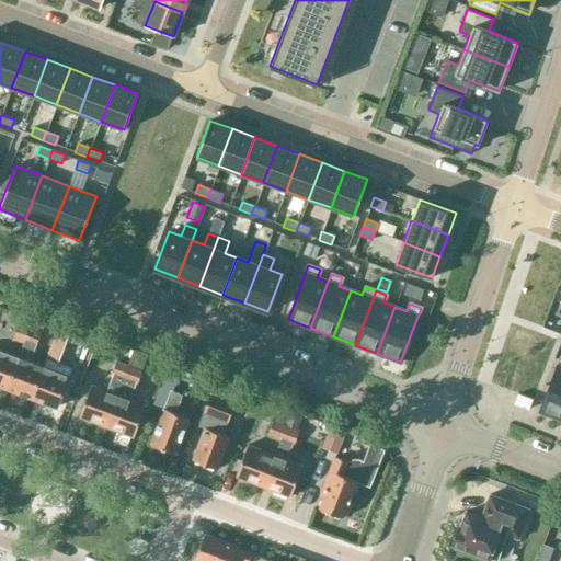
[(23,345),(31,324),(24,322),(26,316),(7,309),(2,323),(16,329),(11,341),(23,345)]
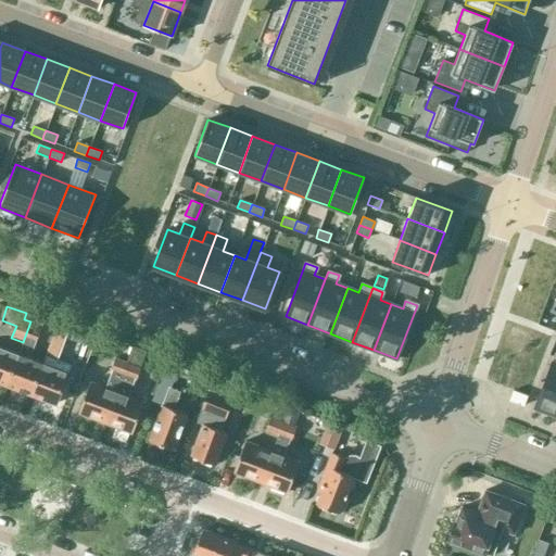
[(7,384),(30,394),(42,363),(29,357),(34,346),(41,326),(30,321),(23,342),(19,354),(19,353),(7,384)]
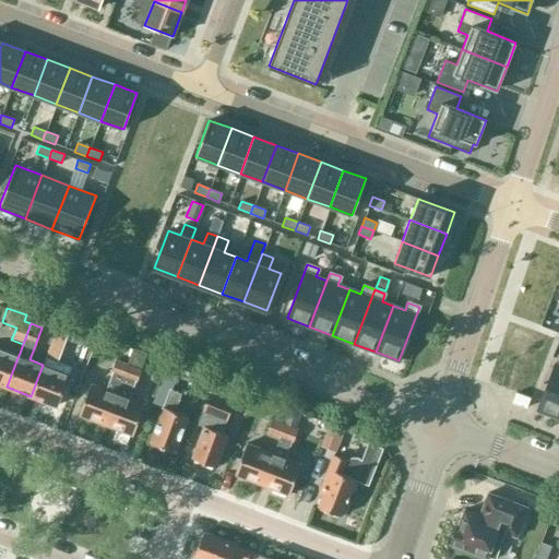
[(43,365),(31,396),(56,406),(68,375),(54,369),(59,357),(66,337),(54,333),(46,353),(47,353),(43,365)]
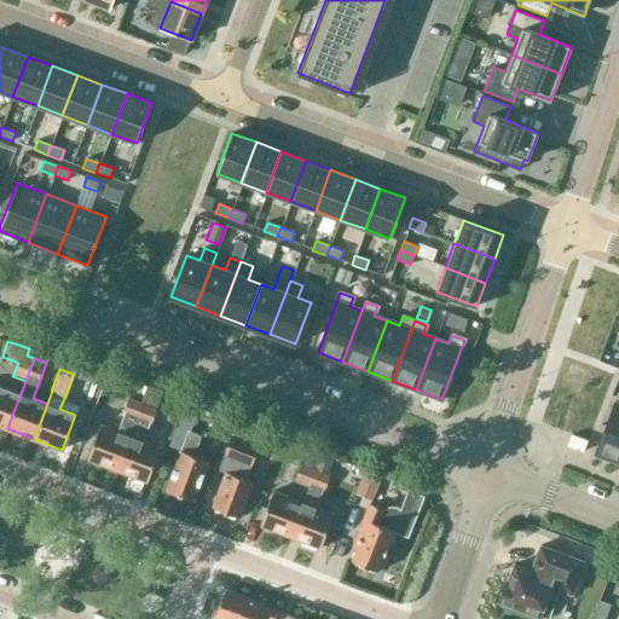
[(117,470),(149,387),(134,381),(122,412),(123,414),(117,432),(99,424),(87,460),(117,470)]
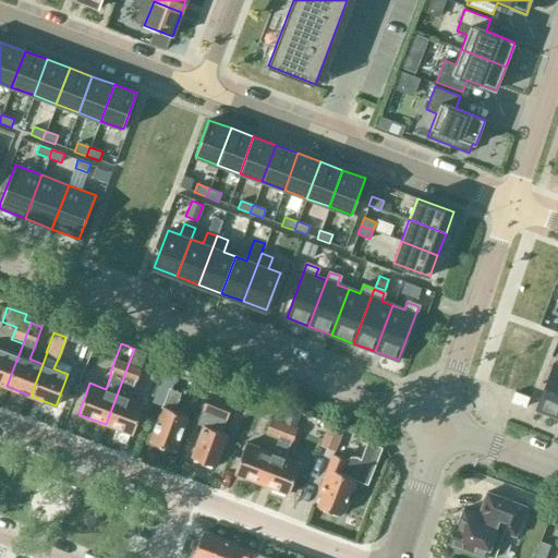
[(0,384),(7,386),(19,354),(0,348),(0,384)]
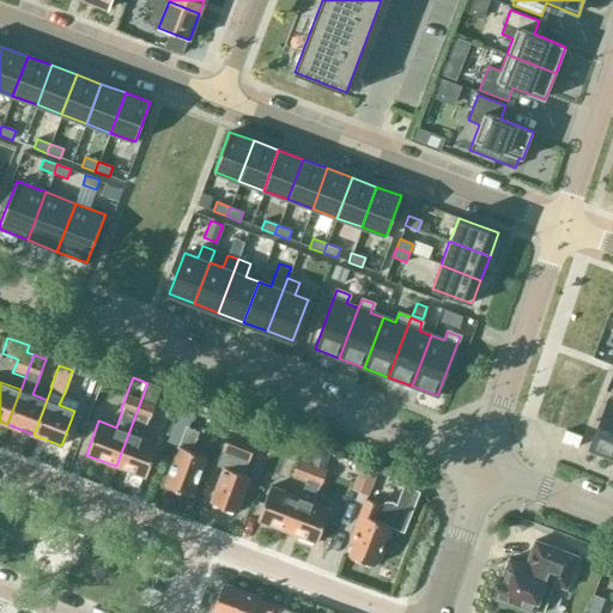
[(161,388),(147,383),(116,466),(145,478),(158,443),(141,437),(147,419),(150,419),(161,388)]
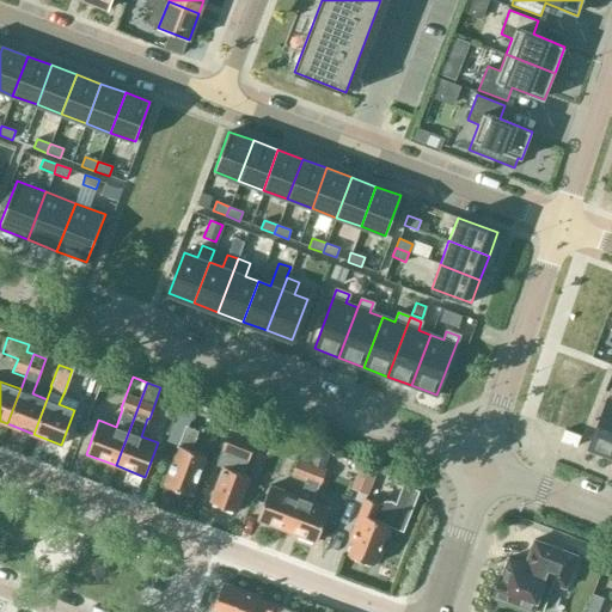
[(611,457),(611,389),(588,448),(611,457)]
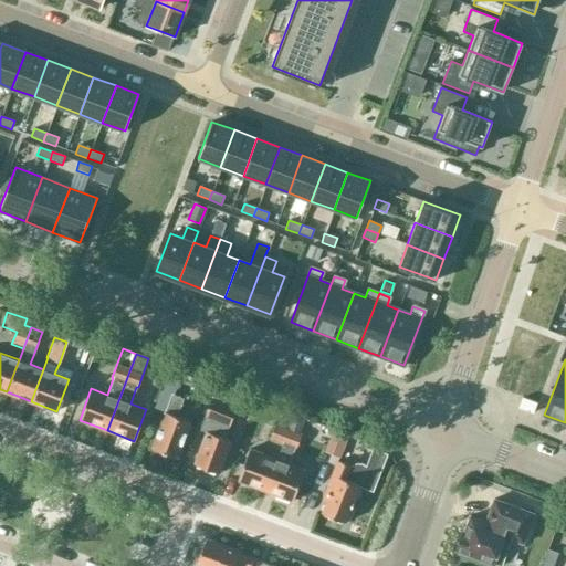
[(175,389),(181,371),(171,368),(165,386),(157,404),(167,407),(165,411),(152,447),(177,458),(191,421),(177,416),(184,399),(174,395),(175,389)]
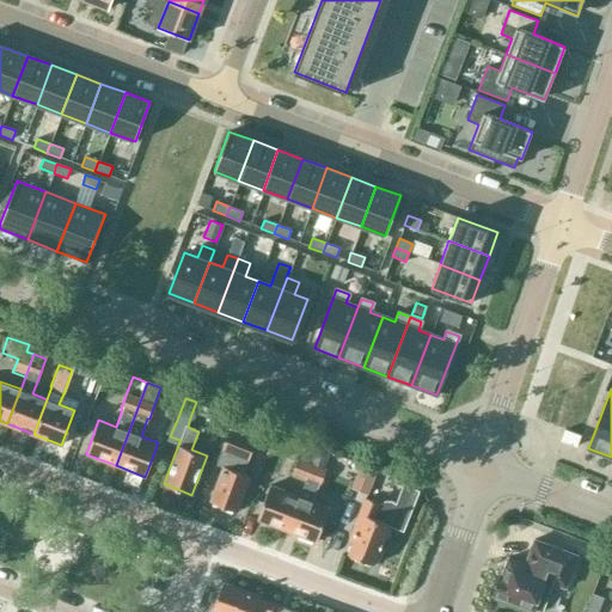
[(249,458),(261,427),(233,416),(215,465),(222,469),(209,501),(237,512),(250,477),(239,472),(245,457),(249,458)]
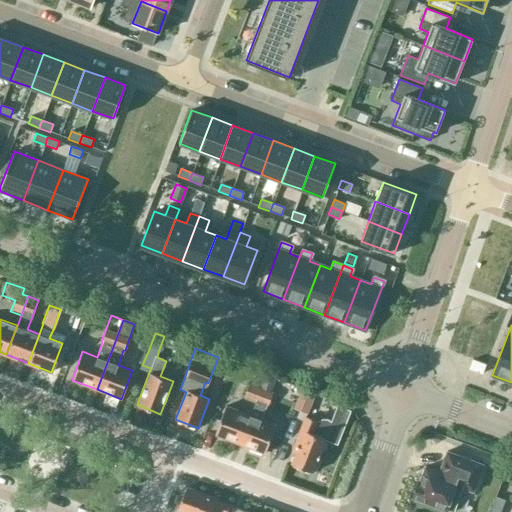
[(482,374),(486,364),(474,360),(471,369),(482,374)]
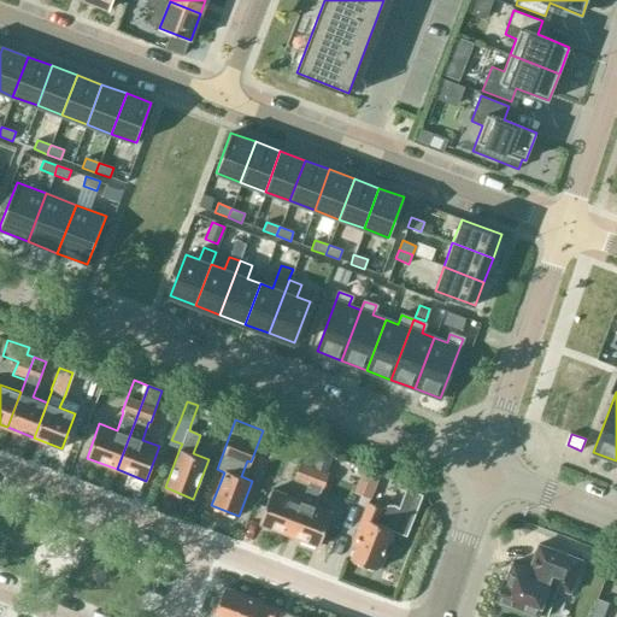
[(301,500),(315,506),(322,488),(322,489),(328,474),(325,472),(331,458),(319,452),(313,469),(299,463),(293,479),(307,483),(301,500)]
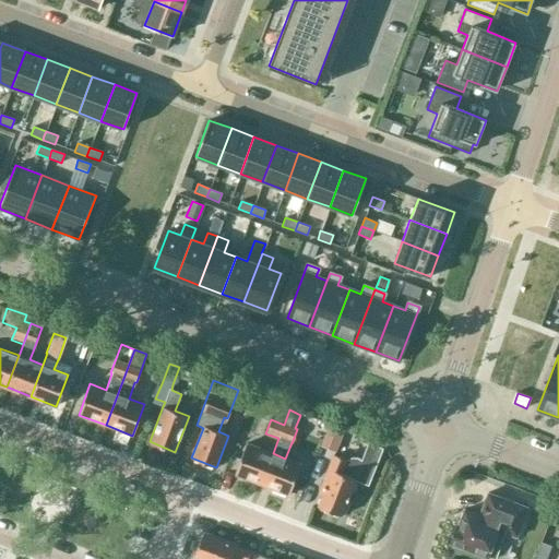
[(335,452),(344,430),(329,425),(320,447),(335,452)]
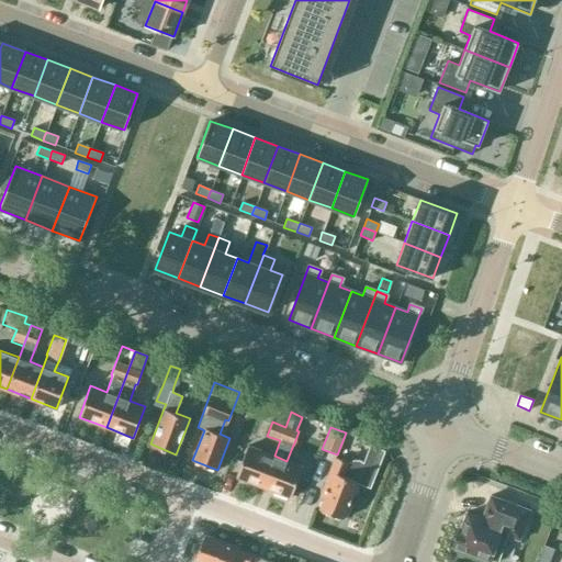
[(262,487),(274,456),(247,446),(236,476),(262,487)]
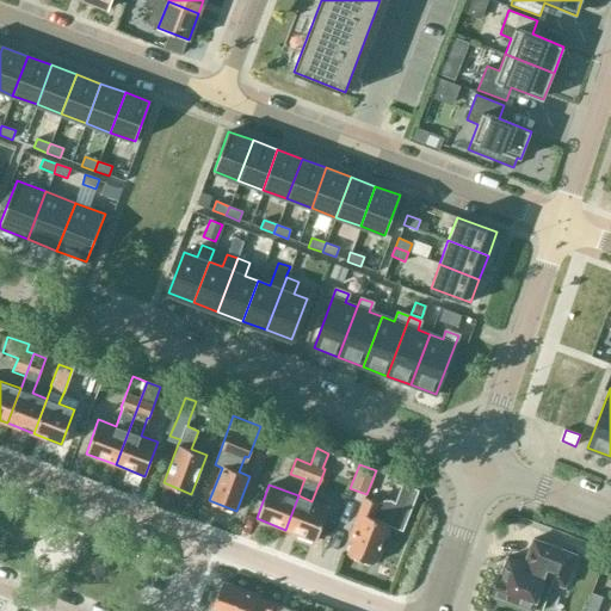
[(401,529),(417,491),(403,485),(395,504),(386,500),(380,504),(364,498),(349,538),(352,539),(347,553),(372,563),(388,524),(401,529)]
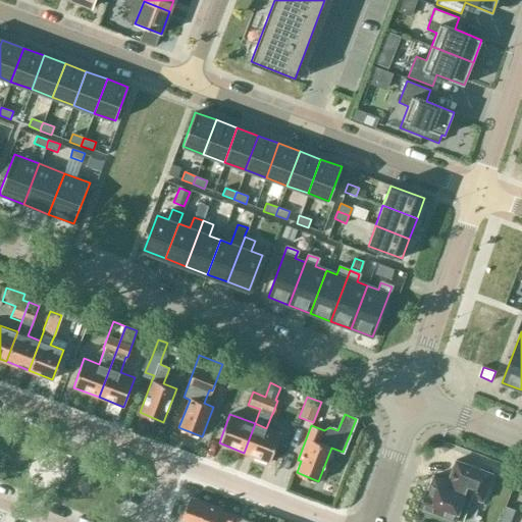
[(255,423),(244,453),(269,462),(280,433),(266,428),(255,423)]
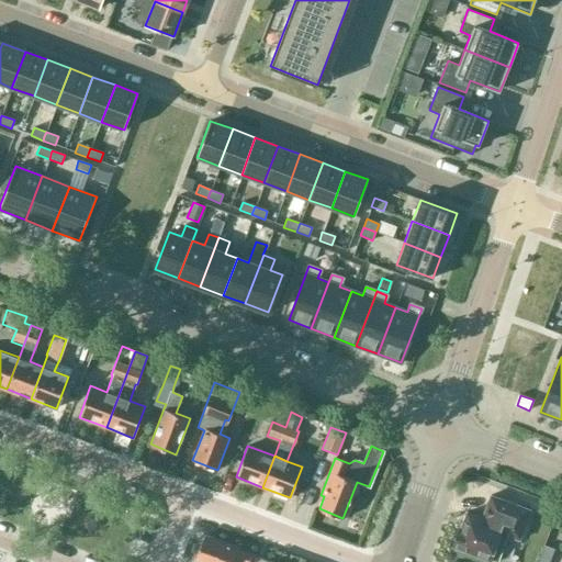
[(491,495),(482,518),(467,512),(460,527),(452,546),(489,560),(490,558),(497,561),(504,544),(495,542),(499,532),(518,540),(529,510),(491,495)]
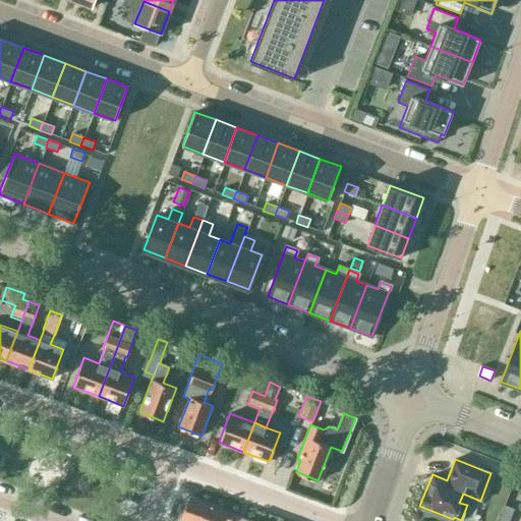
[(219,520),(231,520),(234,515),(220,509),(221,508),(189,496),(180,519),(183,520),(215,520),(216,520),(219,520)]
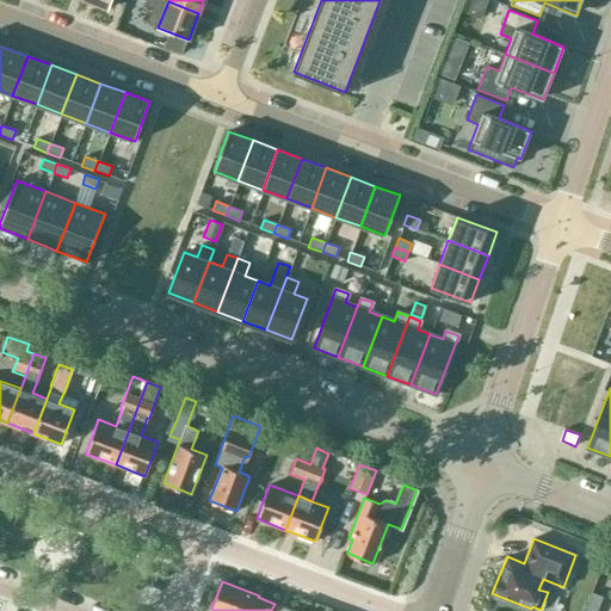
[(591,593),(584,610),(596,610),(602,597),(591,593)]
